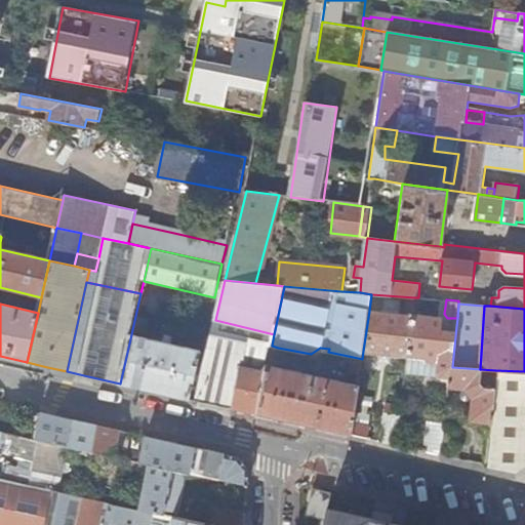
[(363,351),(408,357),(412,316),(369,311),(363,351)]
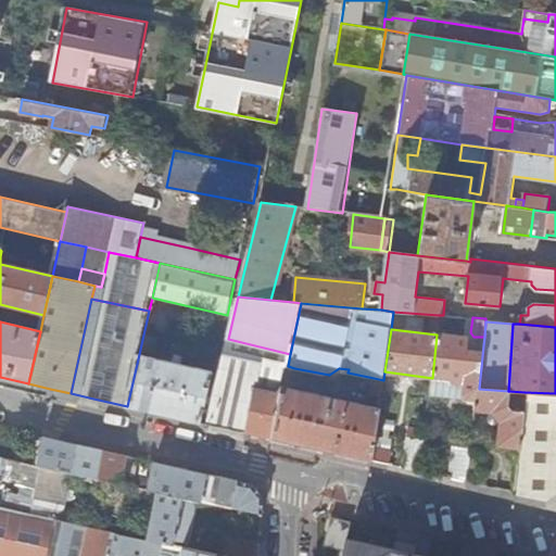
[(496,445),(519,449),(522,412),(512,411),(507,405),(508,391),(479,389),(483,345),(476,345),(475,352),(469,351),(467,349),(469,338),(437,335),(432,378),(430,396),(477,402),(476,411),(490,413),(498,426),(496,445)]
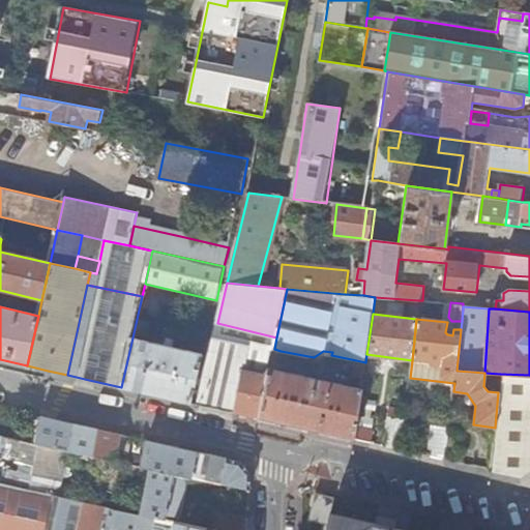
[(276,337),(217,323),(198,404),(218,409),(235,412),(244,370),(268,375),(270,369),(274,349),(276,337)]
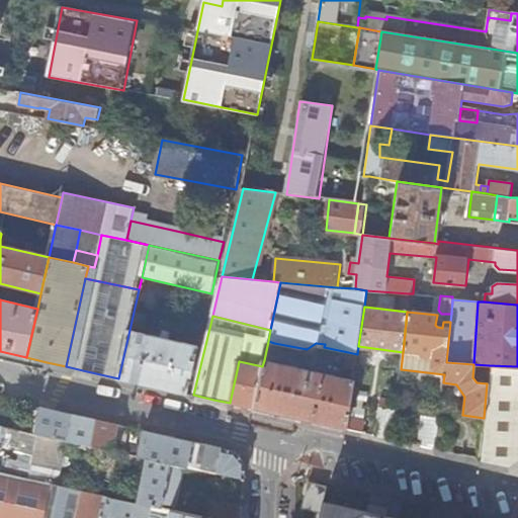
[(130,330),(118,378),(142,383),(187,394),(199,345),(177,341),(179,332),(170,332),(163,331),(162,337),(130,330)]
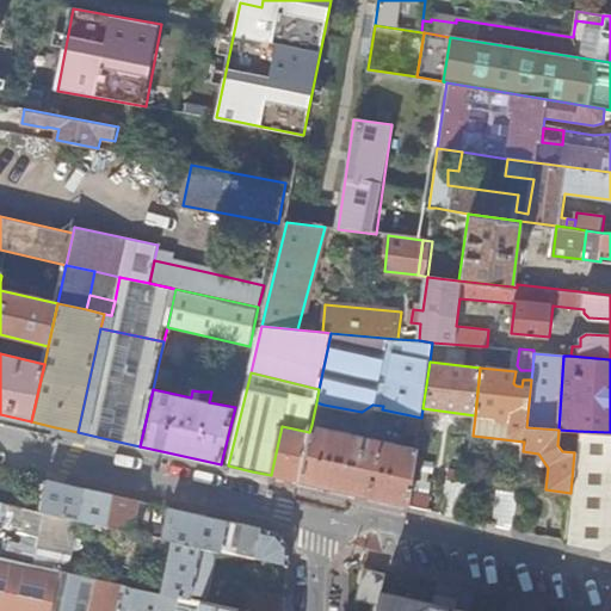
[(323,405),(316,402),(312,425),(319,427),(323,405)]
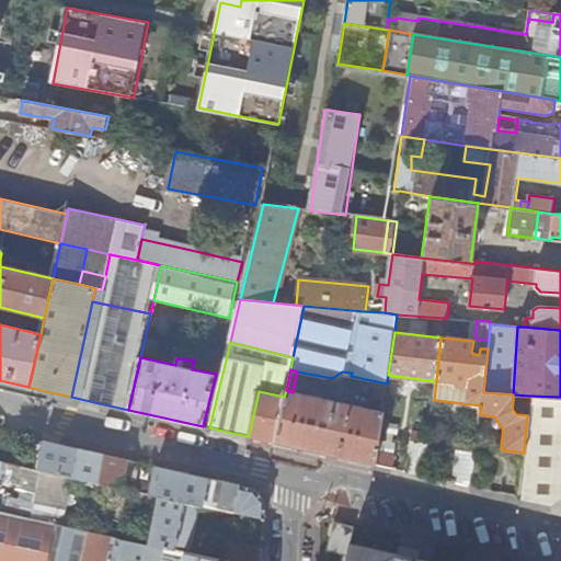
[(385,401),(387,384),(377,381),(374,399),(385,401)]
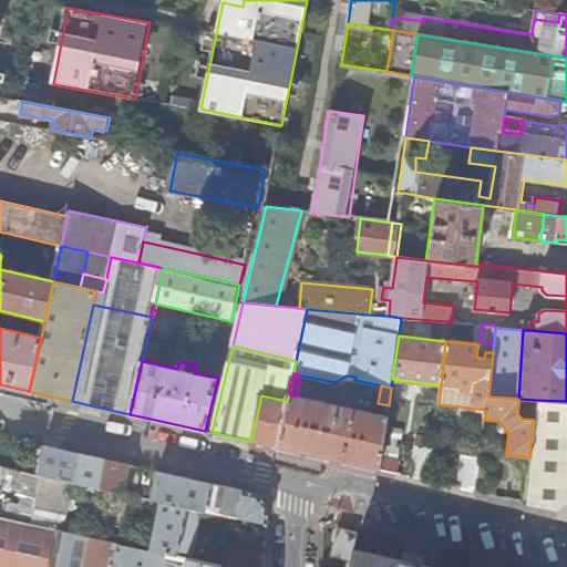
[(325,457),(379,470),(388,416),(296,397),(289,394),(287,401),(277,447),(325,457)]
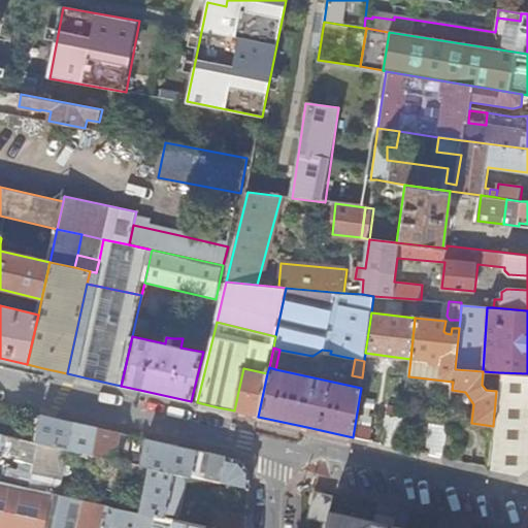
[(243,368),(234,410),(258,417),(267,373),(243,368)]
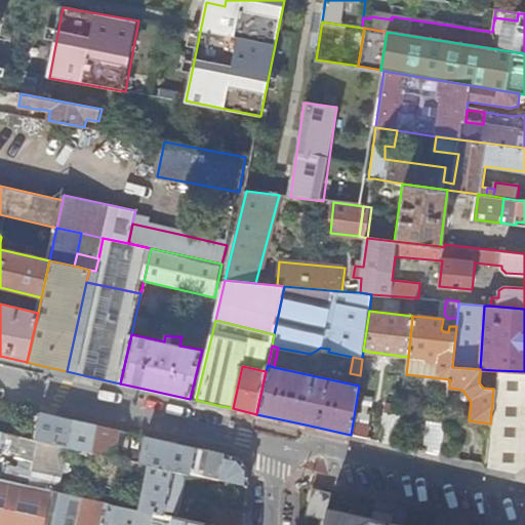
[(524,468),(524,371),(495,370),(493,389),(490,423),(486,466),(518,473),(524,468)]
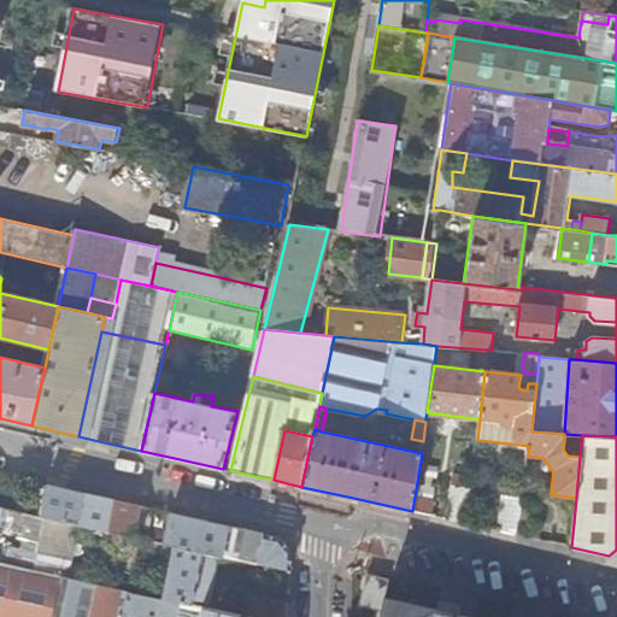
[(12,476),(0,474),(0,506),(19,511),(27,480),(12,476)]
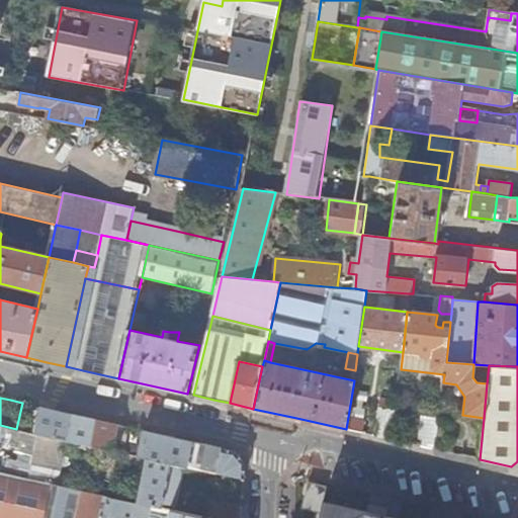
[(393,440),(396,407),(380,406),(377,434),(374,433),(374,436),(393,440)]
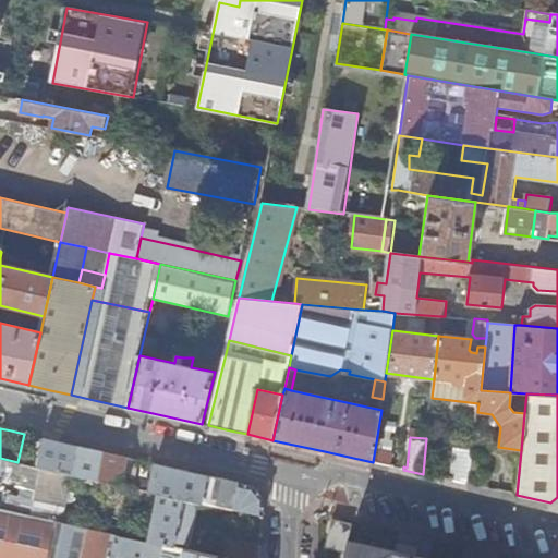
[(98,481),(105,452),(69,444),(44,438),(37,466),(98,481)]
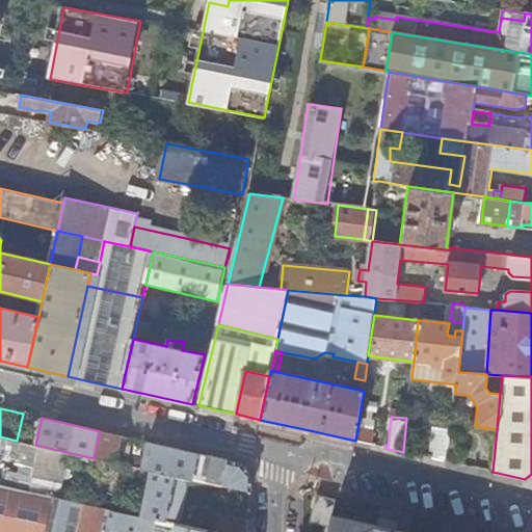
[(429,457),(447,461),(452,429),(444,428),(444,422),(436,421),(436,427),(434,427),(429,457)]
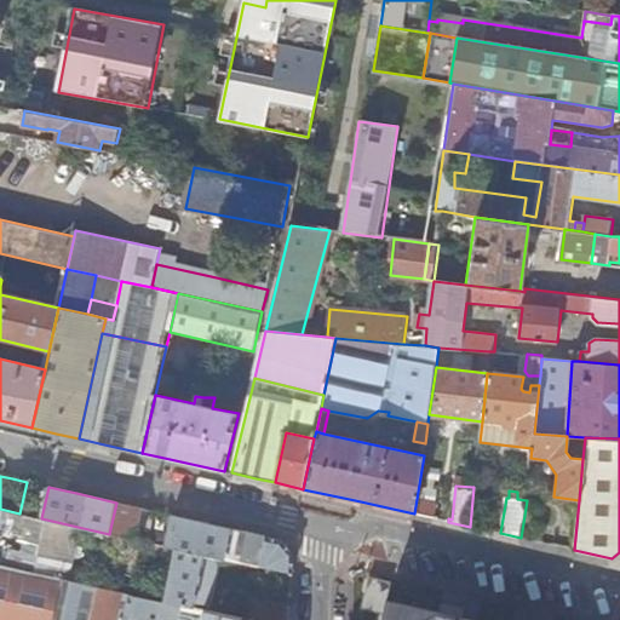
[(135,539),(138,529),(142,507),(136,506),(116,503),(109,534),(135,539)]
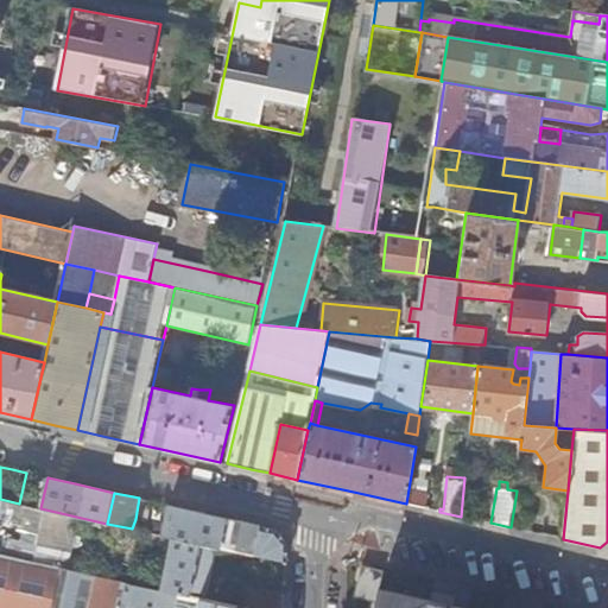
[(165,526),(166,519),(168,513),(170,505),(139,498),(135,519),(165,526)]
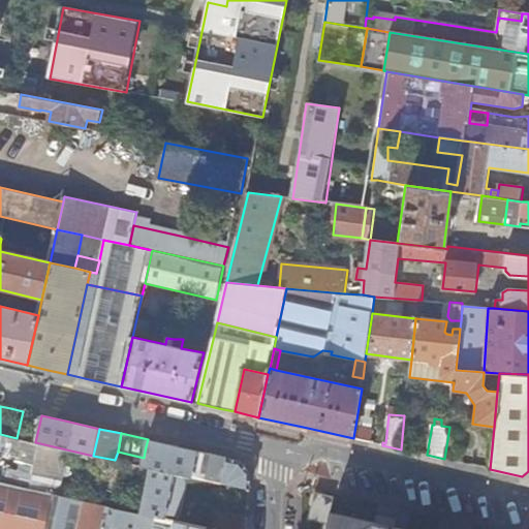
[(222,481),(250,488),(250,471),(240,459),(195,449),(162,442),(160,456),(145,452),(144,458),(142,466),(151,468),(176,473),(222,483),(222,481)]
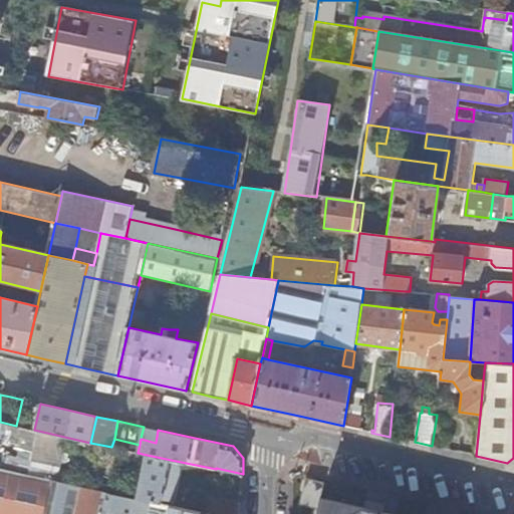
[(138,453),(140,445),(114,439),(111,447),(138,453)]
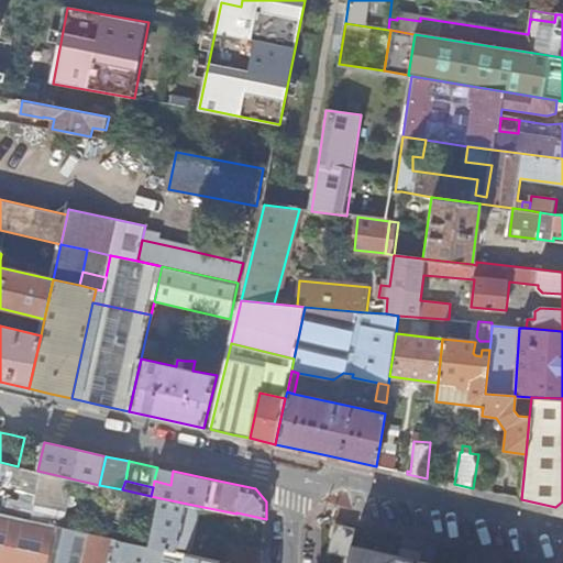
[(177,551),(187,504),(161,498),(151,545),(177,551)]
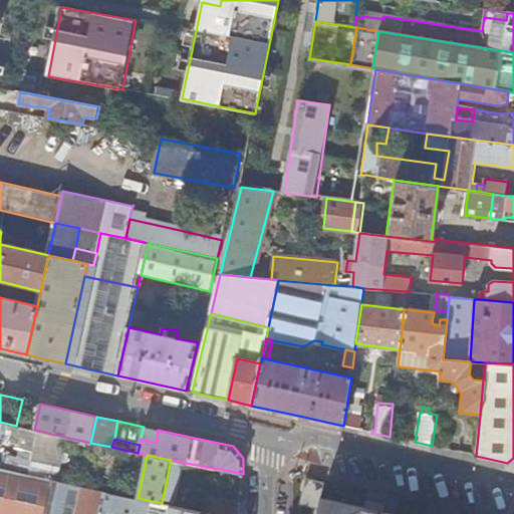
[(215,513),(207,512),(162,503),(138,498),(0,468),(0,513),(215,513)]
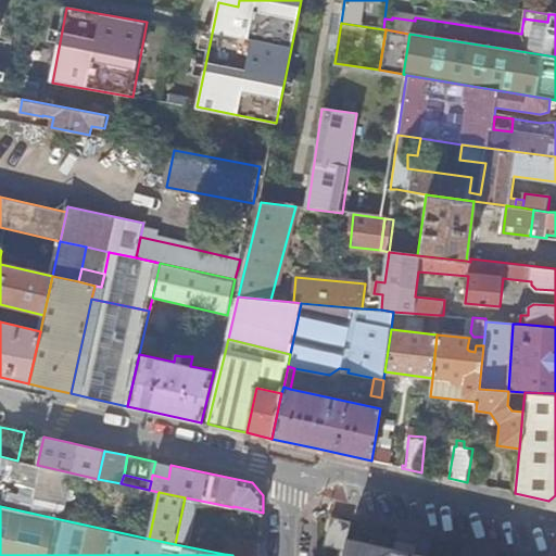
[(406,552),(394,550),(348,539),(351,523),(331,518),(325,545),(344,551),(343,555),(425,555),(415,554),(417,545),(409,544),(406,552)]
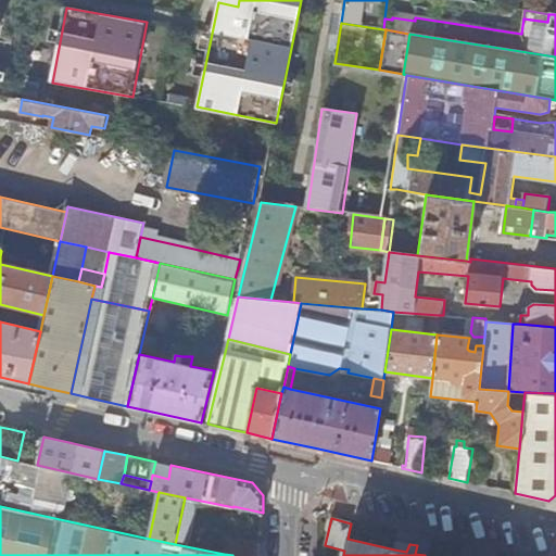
[(232,555),(261,555),(262,543),(228,538),(224,554),(232,555)]
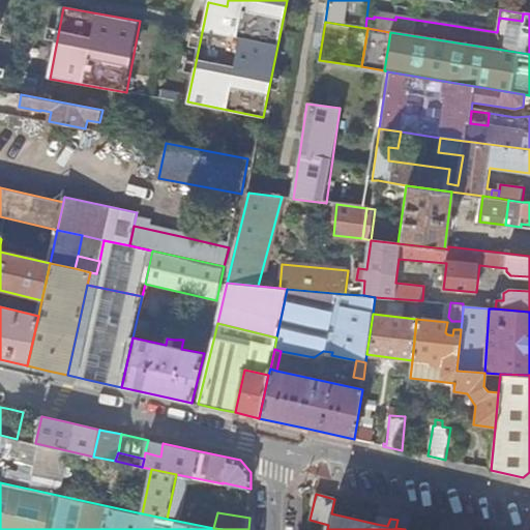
[(378,516),(376,524),(387,526),(390,519),(378,516)]
